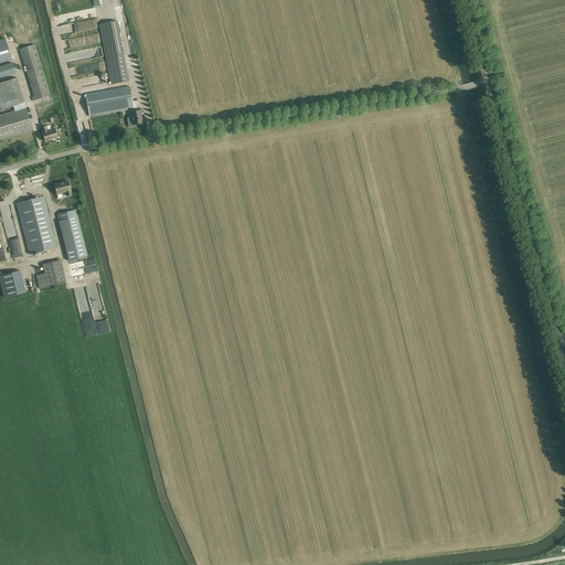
[(70,0),(65,0),(62,1),(64,12),(73,11),(70,0)]
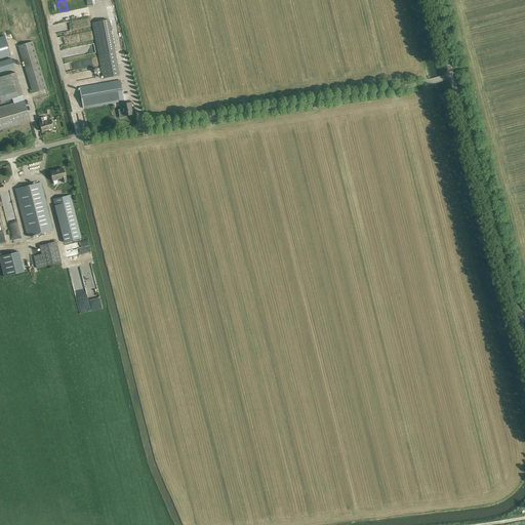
[(108,19),(91,23),(104,79),(119,76),(108,19)]
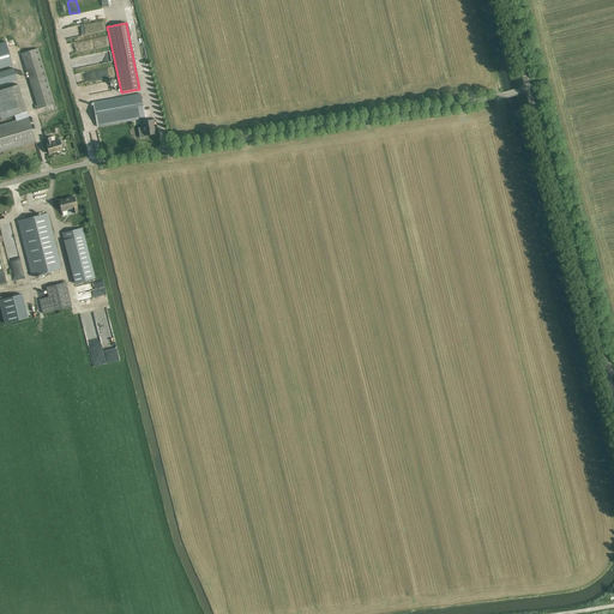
[(0,68),(12,65),(5,41),(0,42),(0,68)]
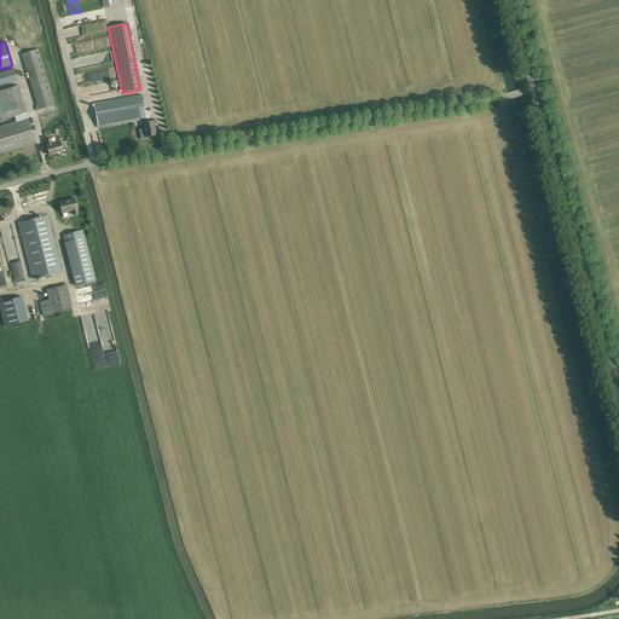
[(38,50),(22,55),(38,105),(35,106),(36,110),(55,104),(38,50)]
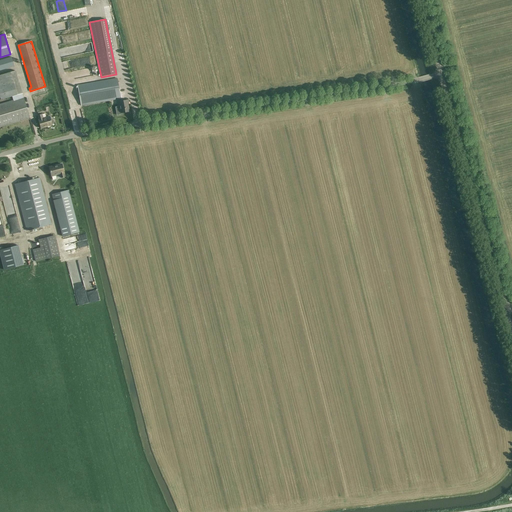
[(74,61),(75,68),(96,64),(95,57),(74,61)]
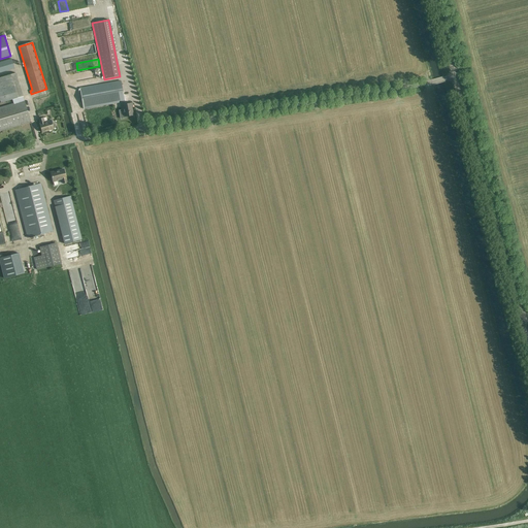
[(0,63),(0,72),(14,68),(11,60),(0,63)]
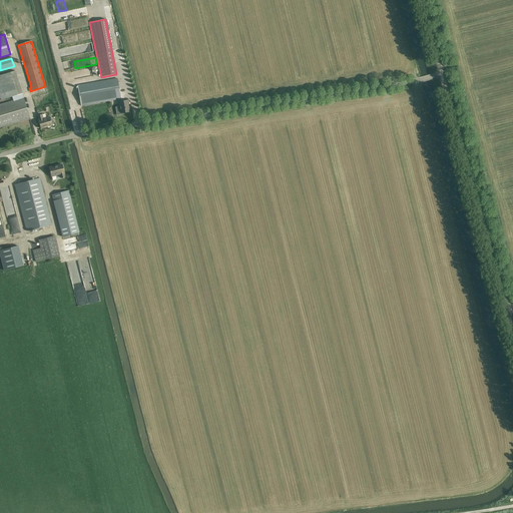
[(0,104),(0,126),(29,118),(15,70),(0,74),(0,95),(1,100),(12,97),(13,101),(0,104)]
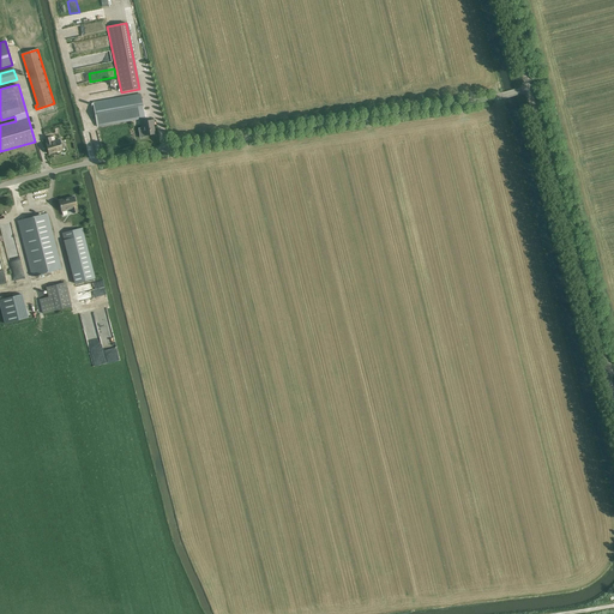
[(145,118),(140,94),(94,103),(97,127),(139,119),(145,118)]
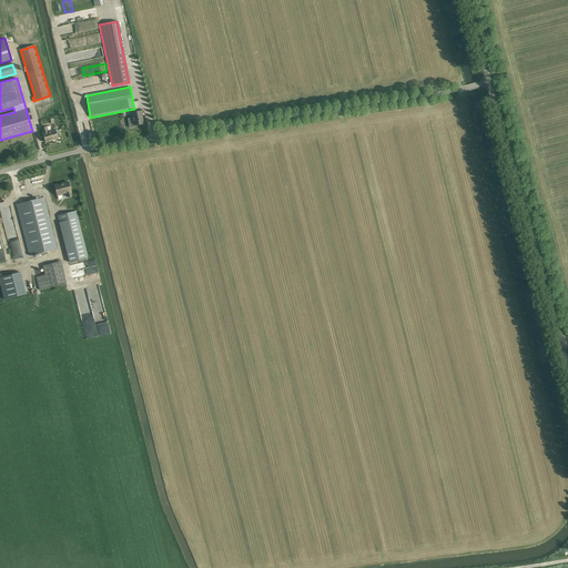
[(129,113),(131,112),(132,119),(133,119),(134,125),(143,124),(142,117),(143,117),(142,111),(134,112),(134,109),(129,110),(129,113)]
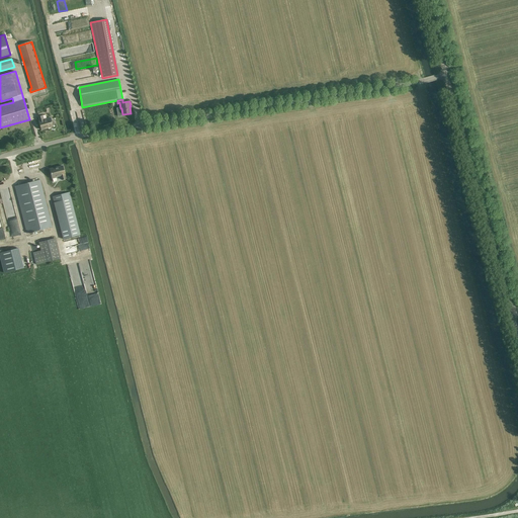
[(52,120),(51,120),(50,118),(47,119),(46,114),(42,115),(38,116),(39,121),(41,130),(53,126),(53,125),(54,125),(54,124),(55,123),(54,121),(53,120),(52,120)]
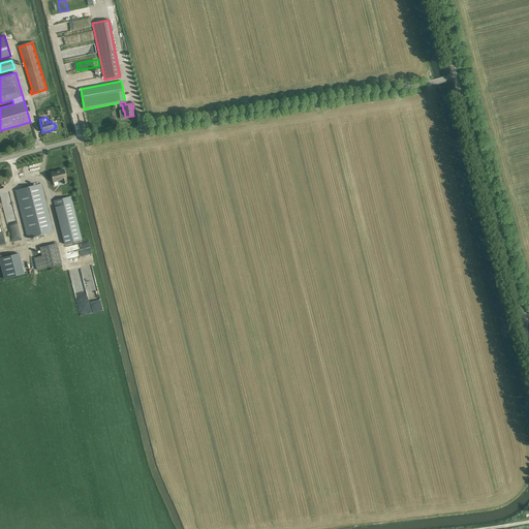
[(64,169),(51,173),(52,178),(53,182),(54,181),(55,186),(58,185),(57,180),(62,179),(63,184),(67,183),(65,175),(64,169)]
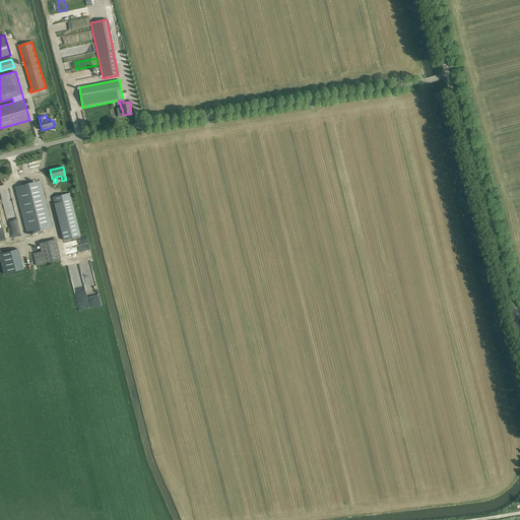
[(52,228),(40,181),(15,187),(27,235),(52,228)]
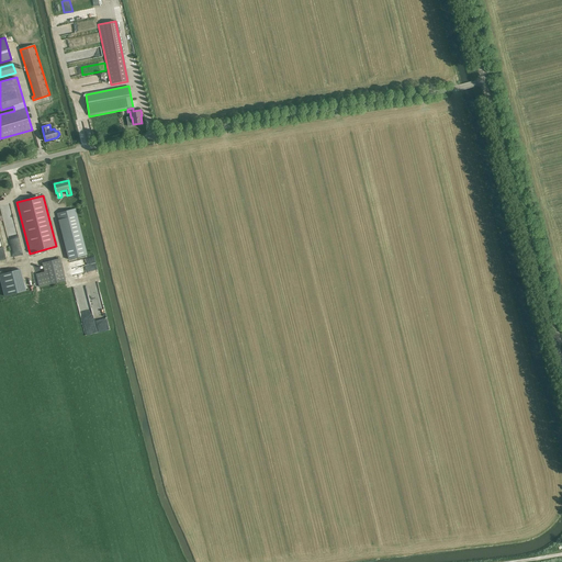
[(6,226),(15,224),(12,209),(2,211),(6,226)]
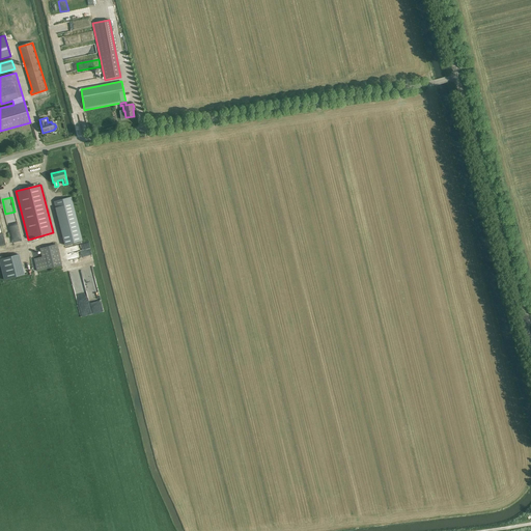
[(83,242),(72,197),(54,201),(65,246),(83,242)]
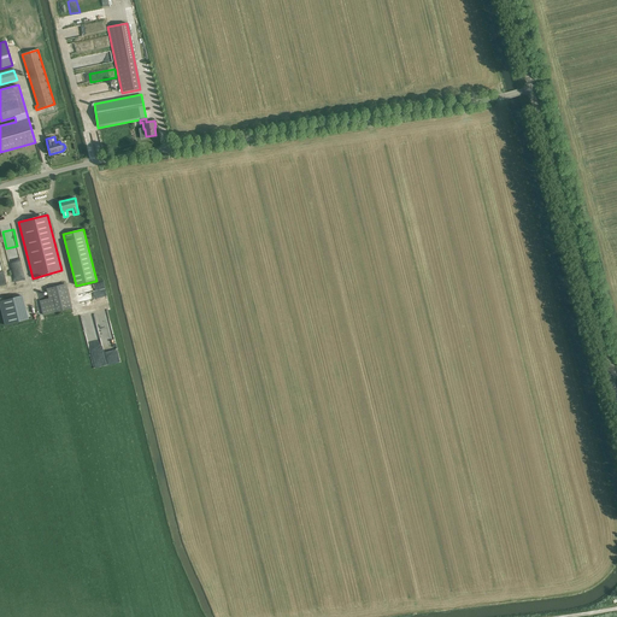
[(24,274),(22,262),(12,263),(16,280),(22,278),(21,274),(24,274)]
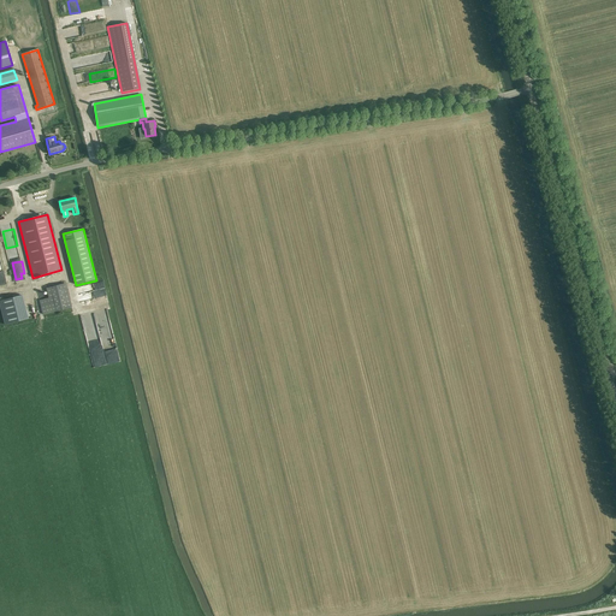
[(82,301),(107,295),(105,280),(78,286),(82,301)]
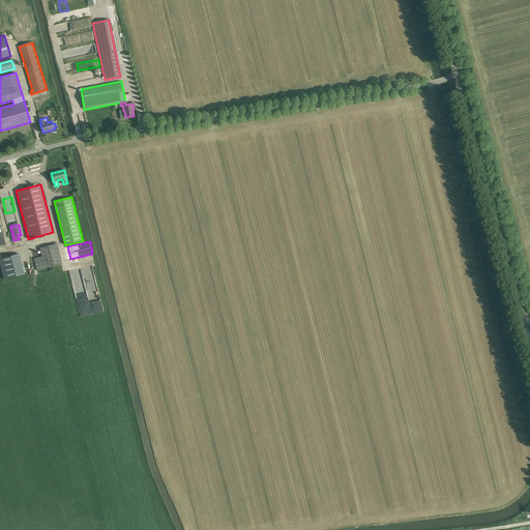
[(61,264),(56,243),(40,247),(42,256),(33,259),(36,270),(61,264)]
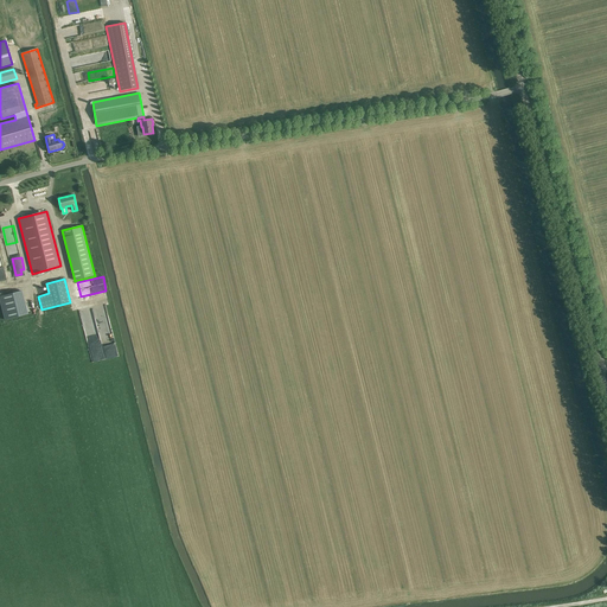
[(5,319),(31,314),(25,291),(0,295),(5,319)]
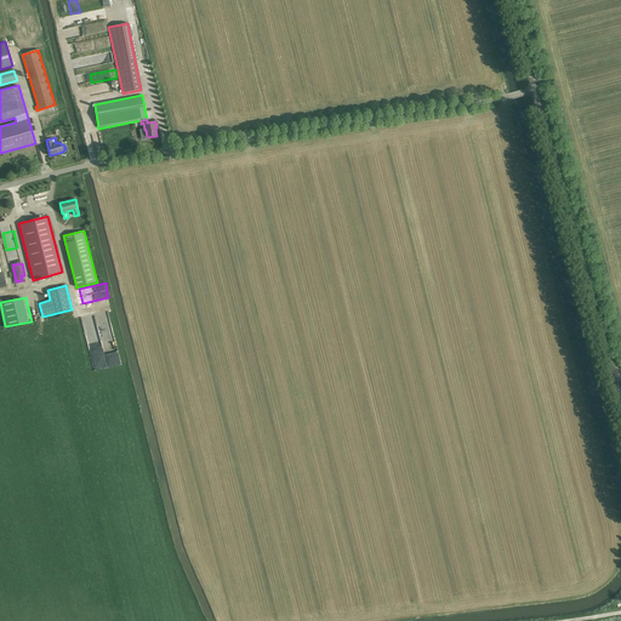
[(97,320),(84,324),(95,370),(121,364),(118,348),(104,351),(97,320)]
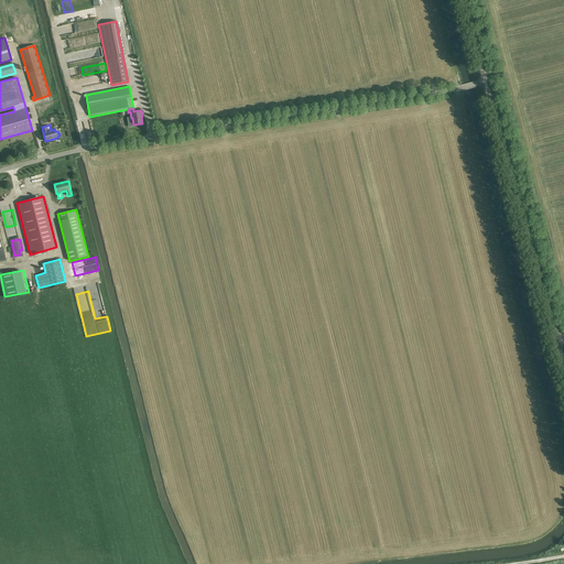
All buildings are outlined.
